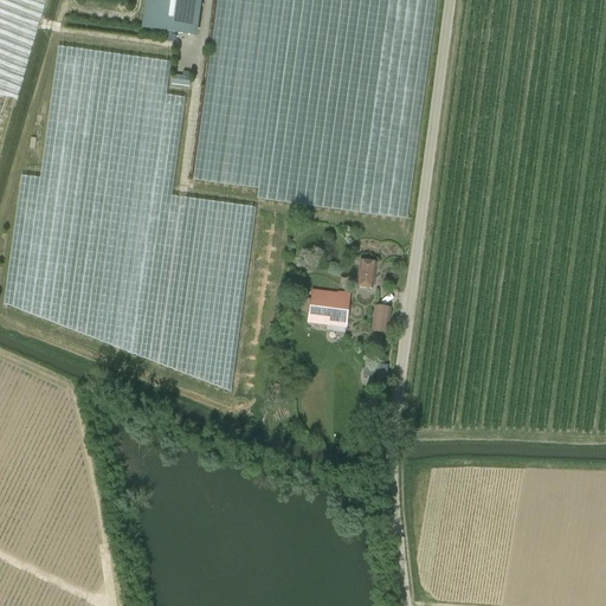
[(147,0),(143,31),(194,38),(199,0),(147,0)]
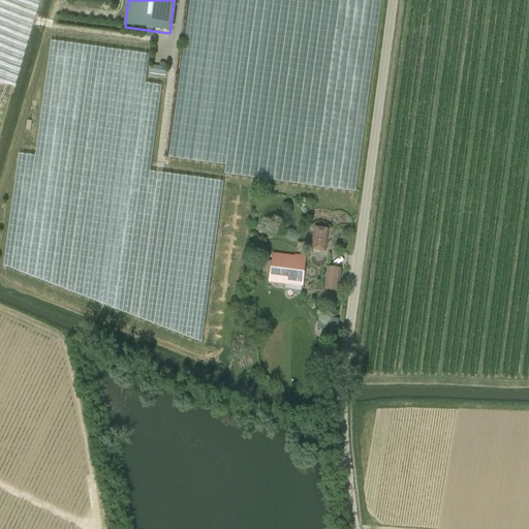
[(150,74),(165,74),(166,66),(150,66),(150,74)]
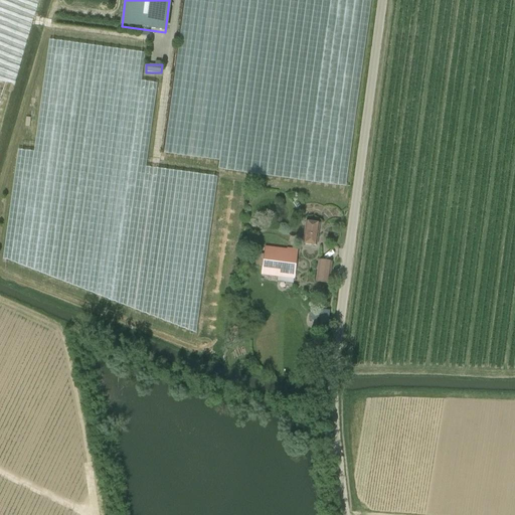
[(319,223),(305,221),(302,243),(316,245),(319,223)]
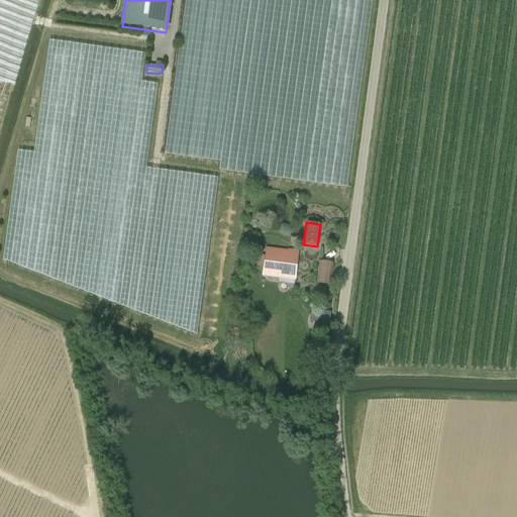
[(299,252),(266,247),(262,277),(295,281),(299,252)]
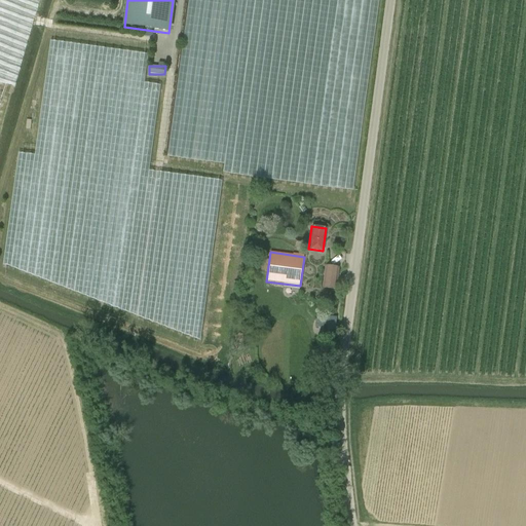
[(325,265),(323,288),(335,290),(338,267),(325,265)]
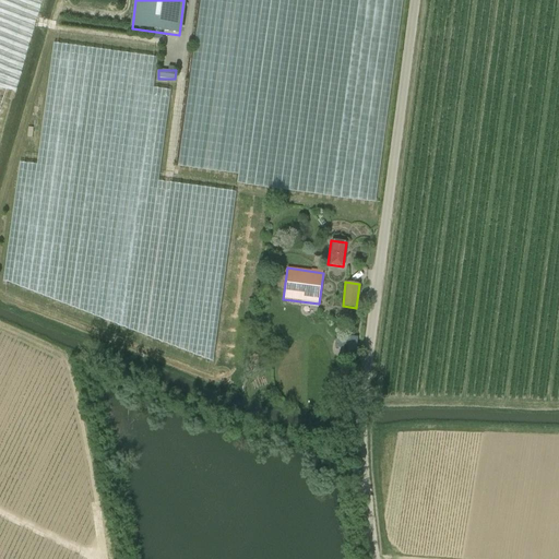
[(348,345),(346,359),(355,360),(358,337),(346,336),(346,330),(337,329),(336,344),(343,345),(344,345),(345,345),(348,345)]
